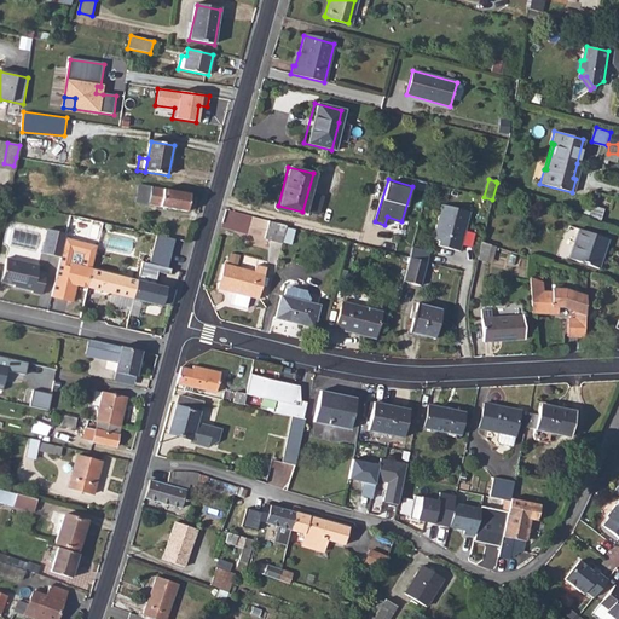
[(189,213),(189,210),(191,197),(191,195),(139,186),(137,203),(189,213)]
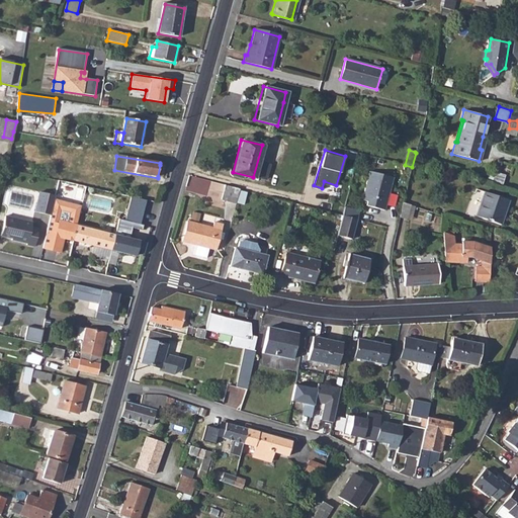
[(160,165),(158,176),(163,178),(166,167),(160,165)]
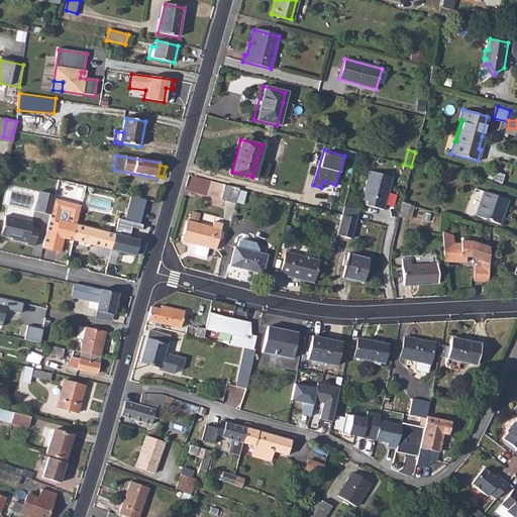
[(368,174),(360,200),(367,202),(366,206),(383,210),(391,180),(368,174)]
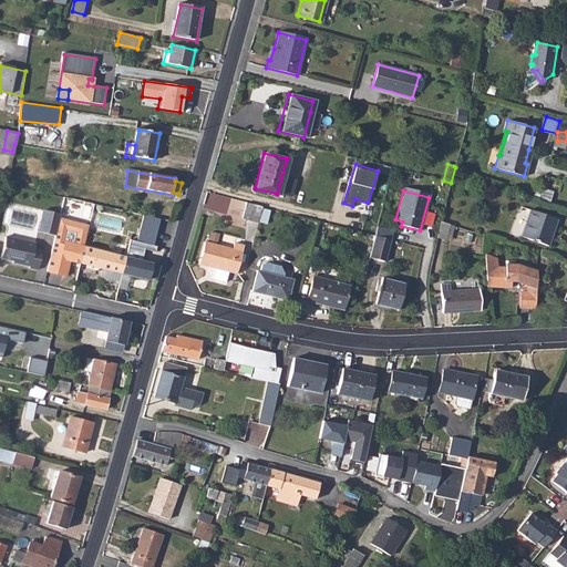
[(228,212),(232,196),(217,194),(214,209),(228,212)]
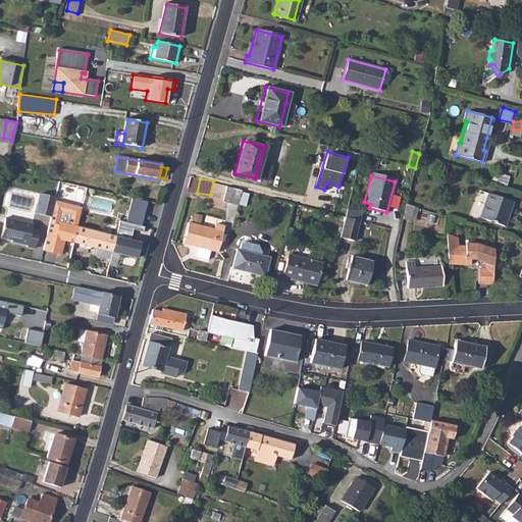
[(226,186),(222,201),(238,205),(242,190),(226,186)]
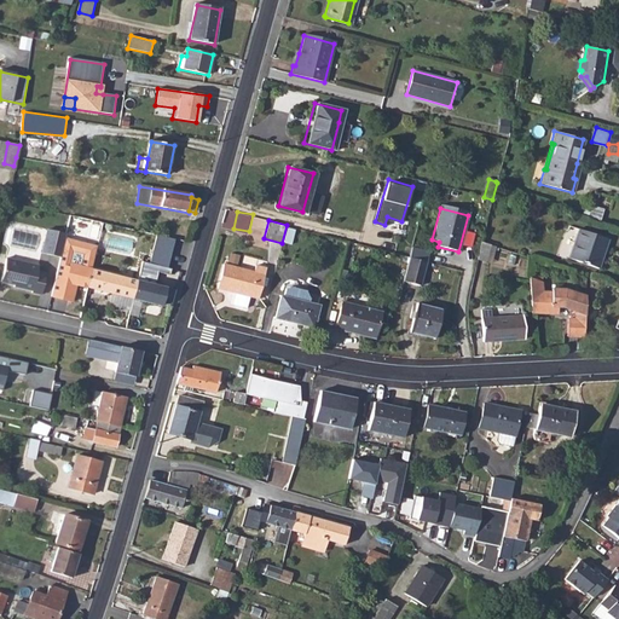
[(579,229),(568,258),(597,267),(607,238),(579,229)]
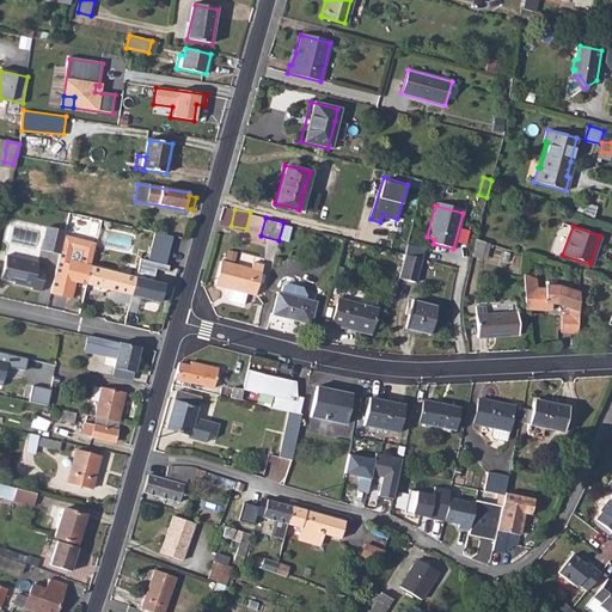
[(62,237),(63,231),(46,227),(40,250),(59,255),(62,237)]
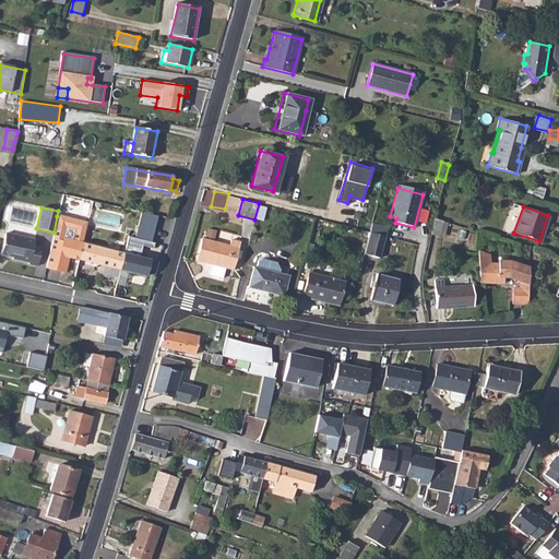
[(158,216),(142,213),(135,239),(152,242),(158,216)]
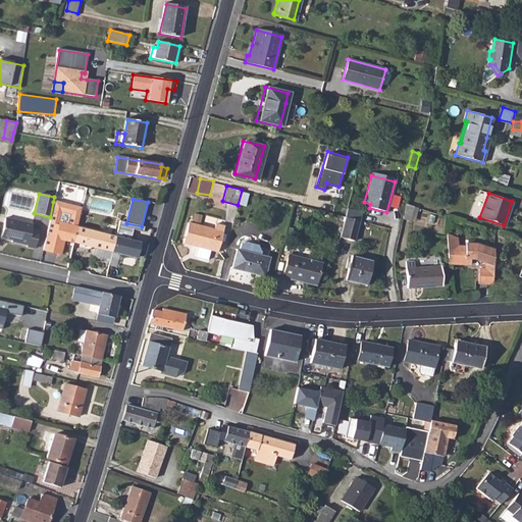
[(63,204),(53,202),(50,217),(42,251),(60,255),(61,247),(59,247),(61,240),(63,241),(72,243),(75,227),(81,208),(70,206),(70,207),(62,205),(63,204)]
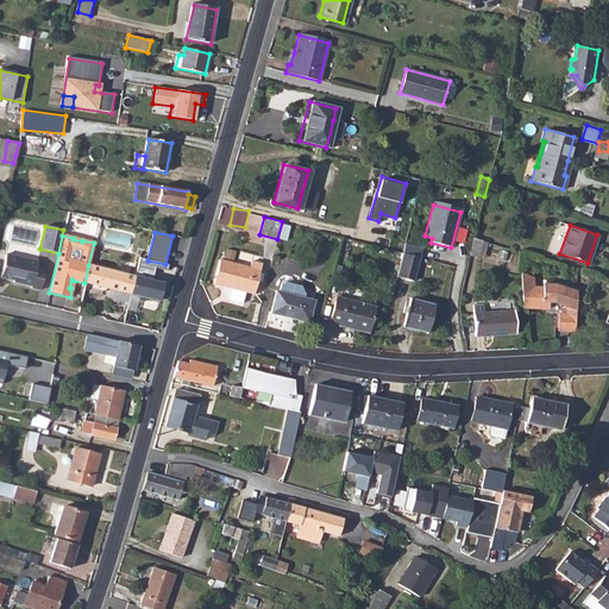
[(475,236),(471,255),(481,256),(482,242),(483,240),(482,239),(475,236)]
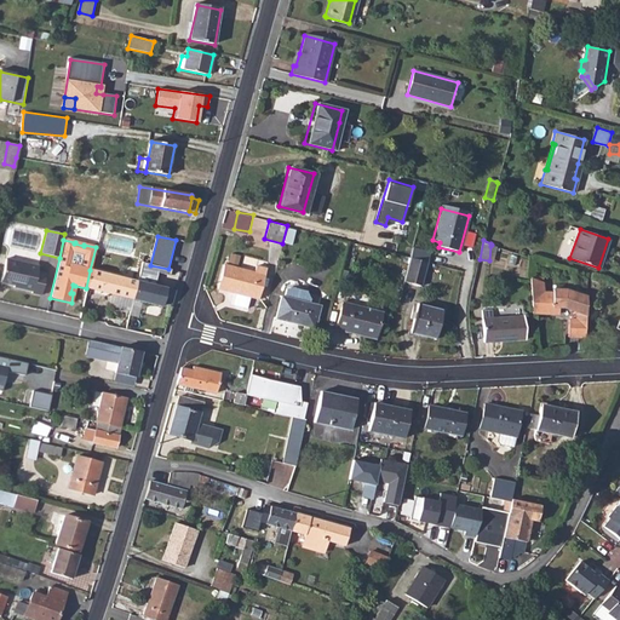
[(409,258),(403,282),(422,287),(428,263),(409,258)]
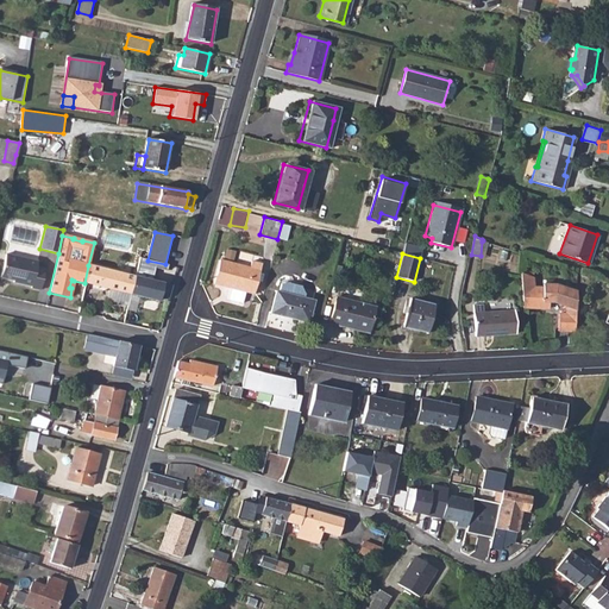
[(0,278),(11,280),(11,278),(22,281),(22,284),(32,287),(31,288),(41,290),(44,270),(36,268),(37,262),(6,255),(0,278)]
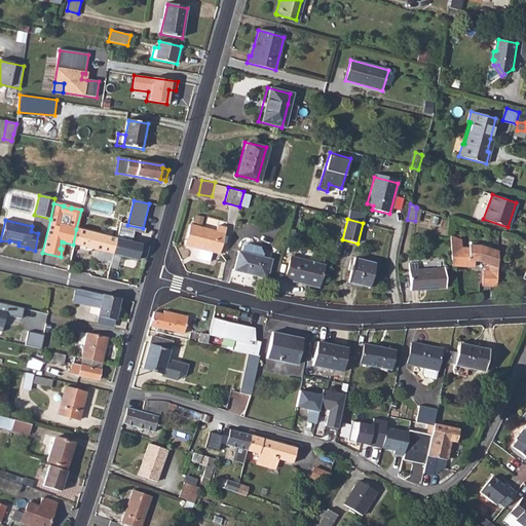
[(137,261),(141,245),(130,242),(134,231),(143,234),(145,229),(143,228),(127,225),(119,223),(116,238),(112,255),(137,261)]
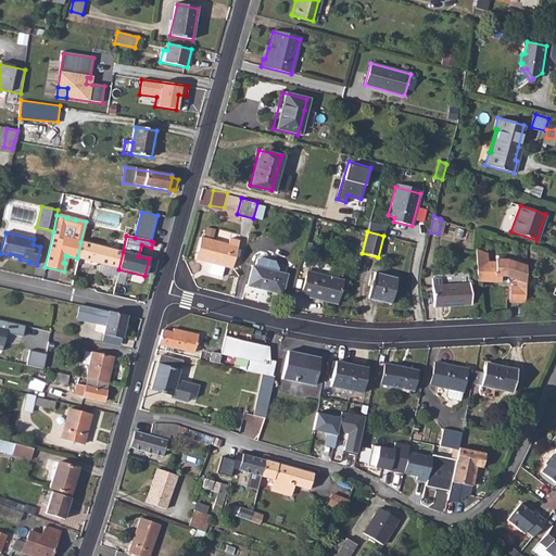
[(200,237),(196,257),(211,262),(209,273),(222,276),(224,265),(232,267),(239,242),(239,240),(229,238),(227,244),(200,237)]
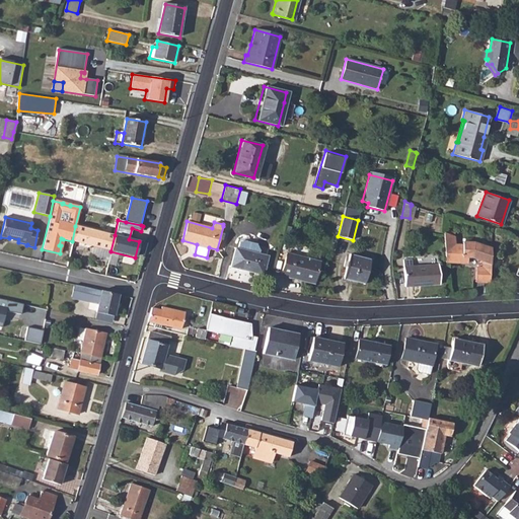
[(110,251),(115,235),(75,226),(72,241),(110,251)]
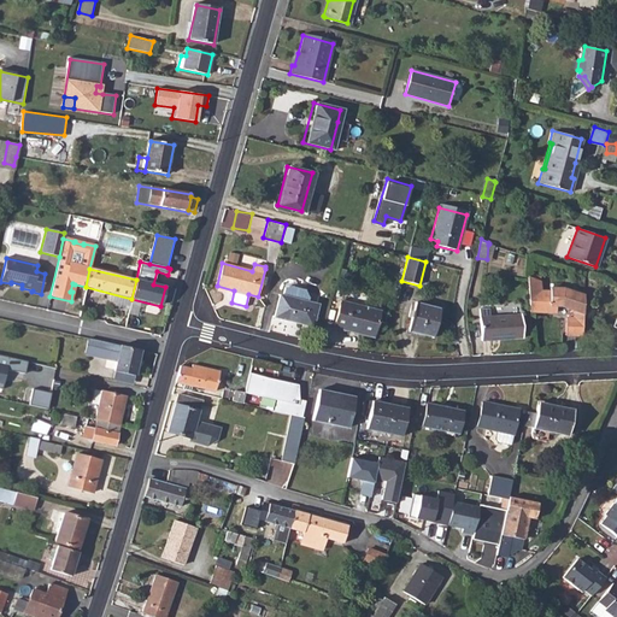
[(539,280),(527,275),(528,315),(548,313),(548,306),(554,306),(558,306),(571,310),(571,317),(564,317),(563,335),(580,335),(583,294),(563,288),(548,286),(548,289),(539,289),(539,280)]
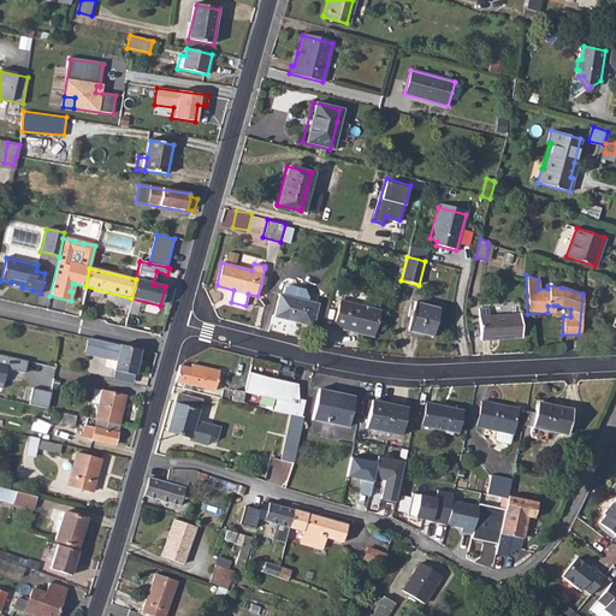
[(279,292),(273,314),(312,324),(318,302),(279,292)]
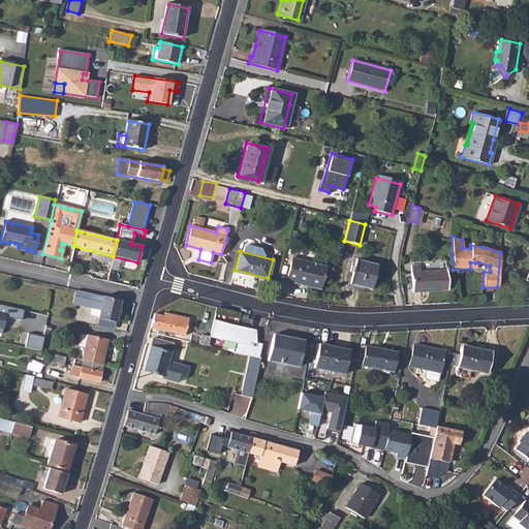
[(287,277),(305,282),(306,280),(321,284),(328,263),(293,255),(287,277)]
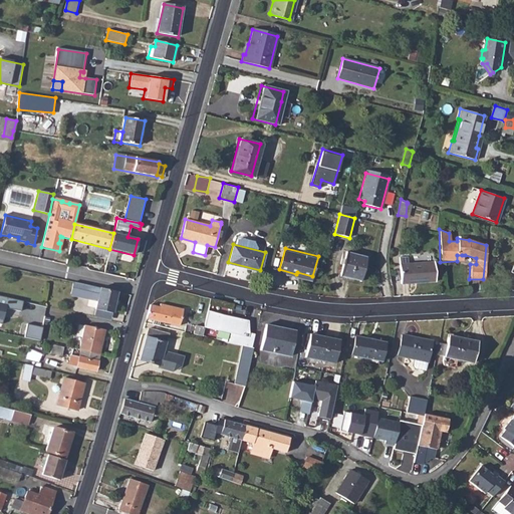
[(346,253),(340,277),(340,278),(360,283),(361,282),(366,258),(346,253)]
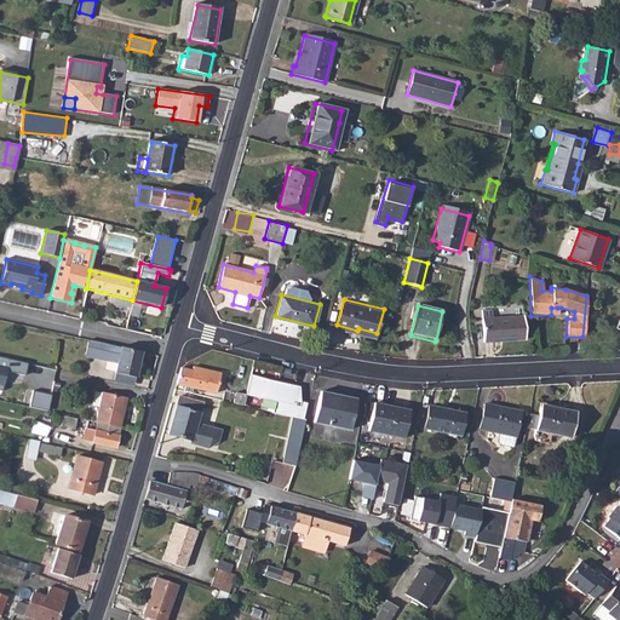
[(491,319),(481,320),(481,343),(522,340),(522,317),(491,319)]
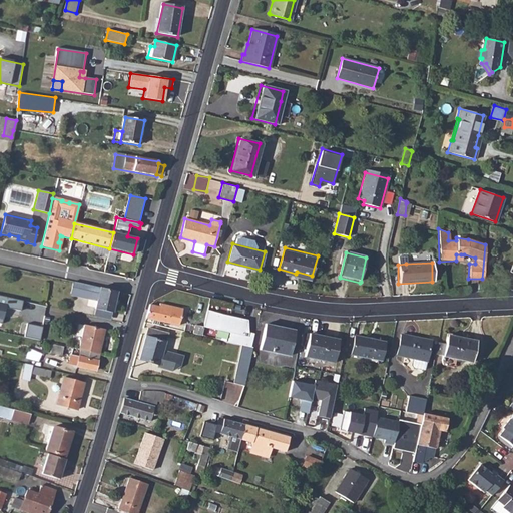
[(74,282),(73,288),(75,289),(78,290),(78,291),(98,296),(95,309),(111,313),(116,292),(74,282)]
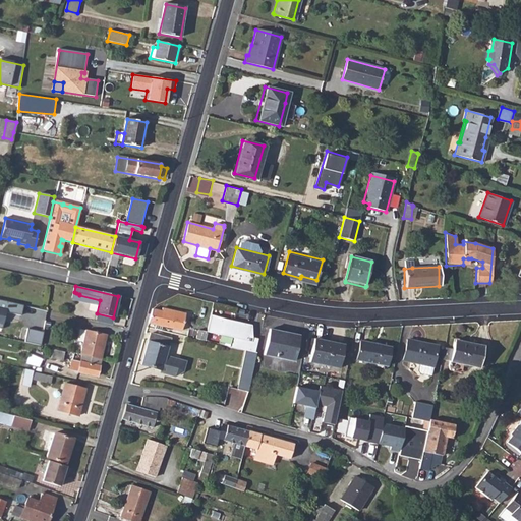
[(0,299),(0,308),(7,310),(6,311),(22,314),(24,305),(0,299)]
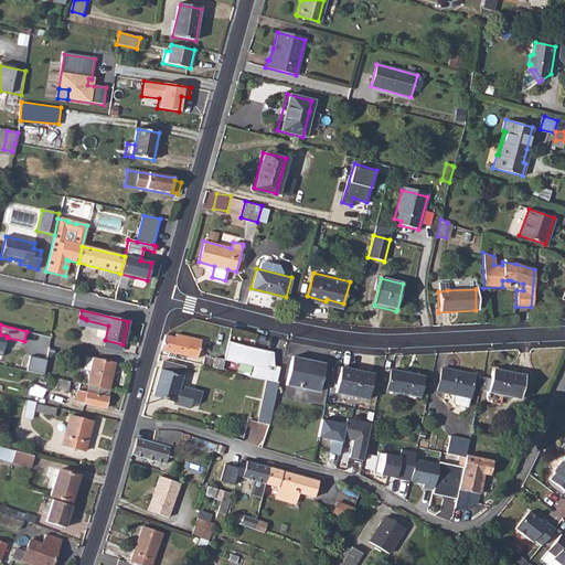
[(164,336),(160,350),(196,359),(201,341),(176,334),(174,338),(164,336)]
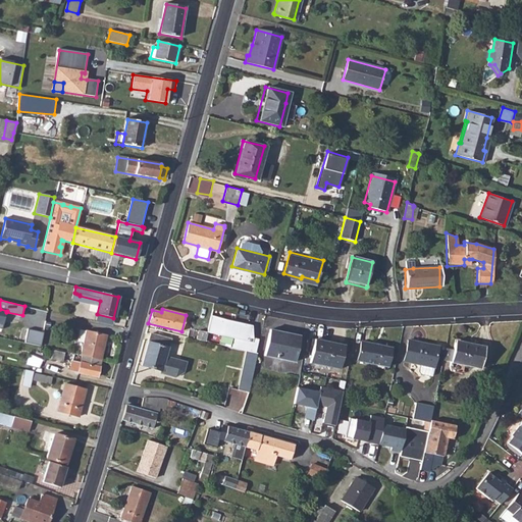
[(113,318),(97,314),(96,320),(112,324),(113,318)]
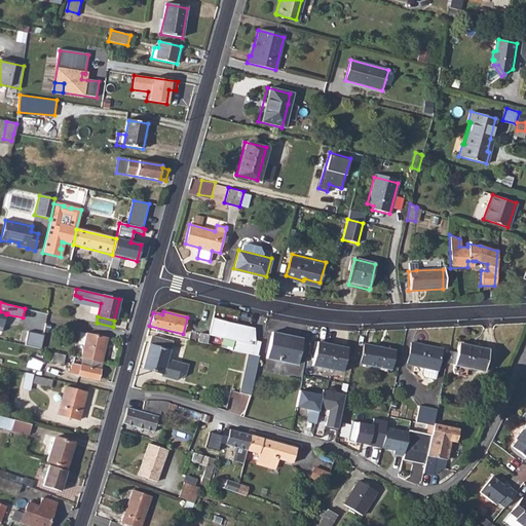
[(236,342),(234,351),(249,354),(250,354),(256,355),(257,354),(259,342),(250,341),(253,329),(229,323),(214,316),(209,335),(236,342)]
